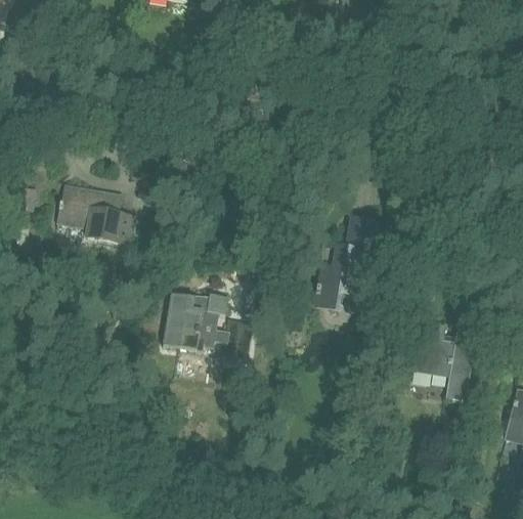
[(32,212),(35,188),(22,186),(17,210),(32,212)]
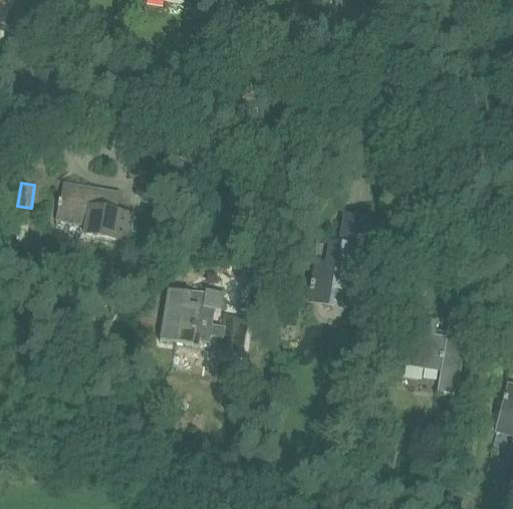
[(63,184),(61,199),(59,199),(57,206),(59,206),(56,223),(58,223),(59,217),(76,220),(76,216),(88,218),(85,231),(96,233),(96,234),(135,241),(135,239),(129,238),(133,212),(116,209),(118,192),(101,189),(101,190),(63,184)]
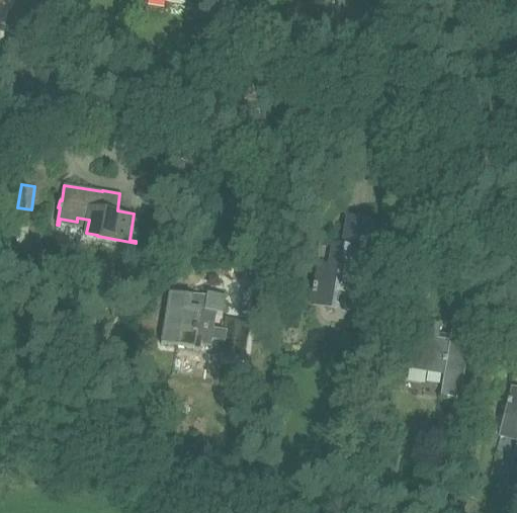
[(349,216),(344,244),(334,242),(330,264),(320,262),(317,281),(314,280),(313,287),(316,287),(314,300),(336,304),(339,287),(353,289),(356,269),(366,270),(374,220),(349,216)]
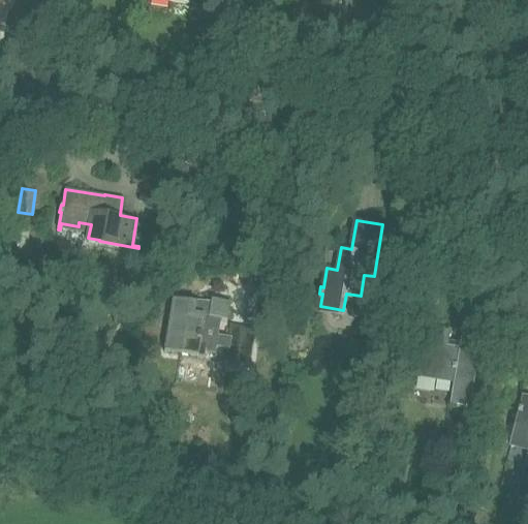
[(173,296),(164,347),(205,355),(205,348),(215,350),(216,343),(226,345),(224,358),(249,362),(255,325),(230,320),(228,333),(218,332),(221,315),(227,316),(230,299),(212,296),(210,302),(173,296)]
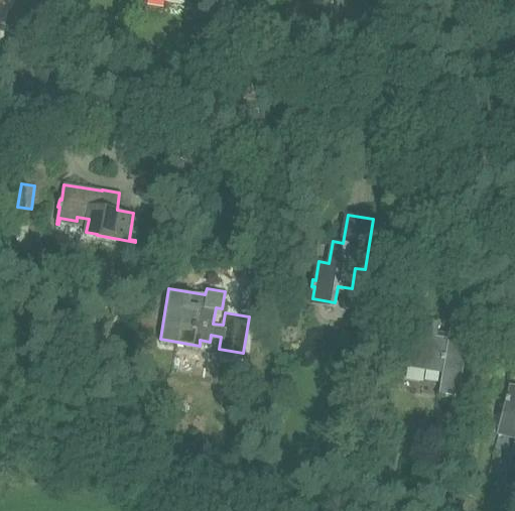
[(437,332),(413,328),(407,364),(433,368),(433,373),(441,375),(439,391),(459,394),(469,331),(449,328),(448,337),(436,335),(437,332)]
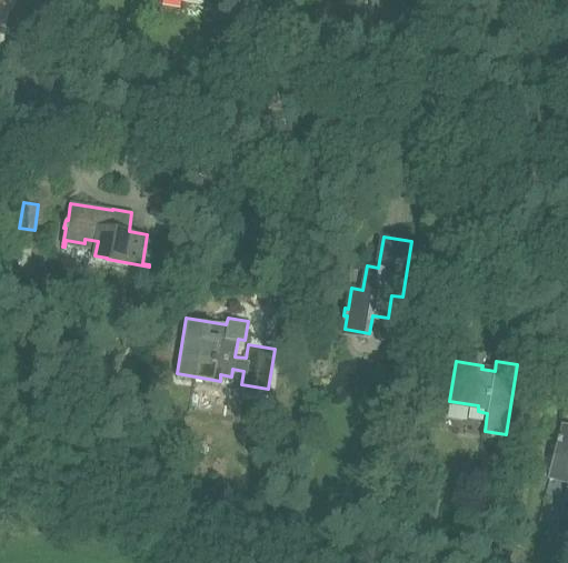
[(567,425),(564,424),(560,438),(557,436),(556,441),(559,442),(552,464),(567,468),(567,491),(560,522),(567,523),(567,425)]
